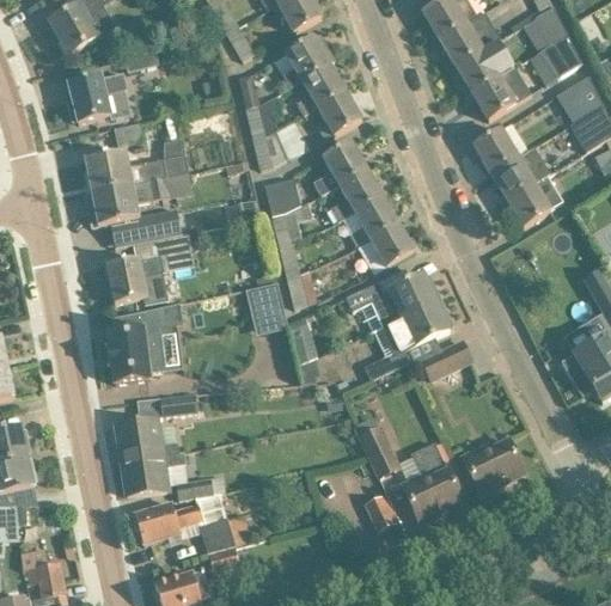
[(84,0),(49,22),(68,54),(116,26),(103,6),(112,0),(84,0)]
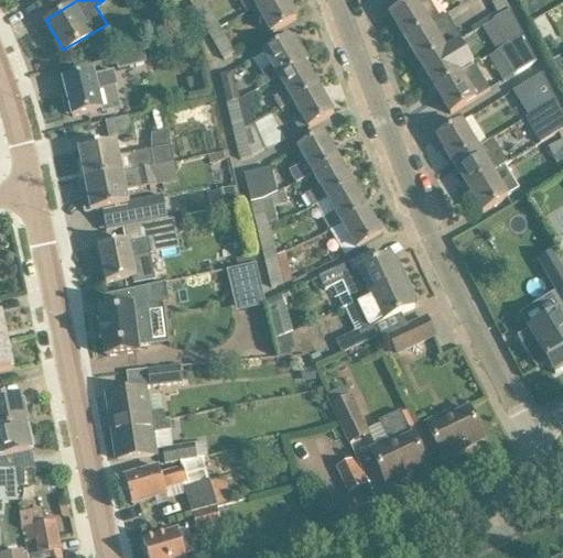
[(208,31),(219,23),(207,0),(204,0),(194,6),(208,31)]
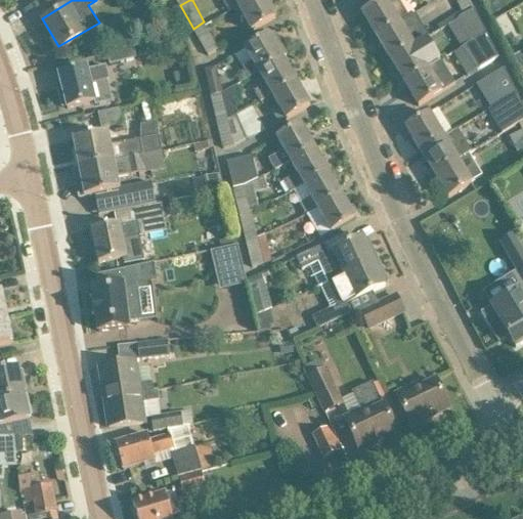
[(237,4),(245,0),(224,0),(227,8),(237,3),(237,4)]
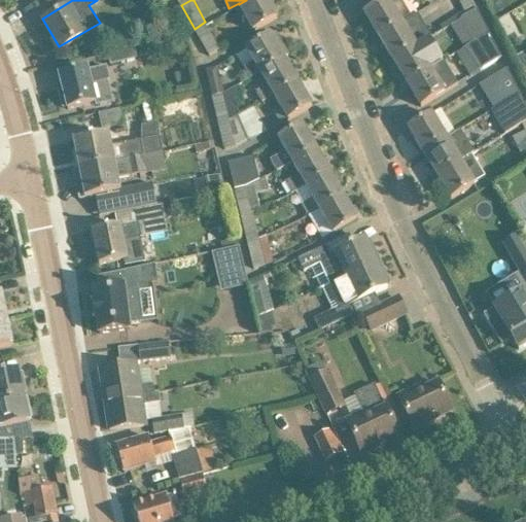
[(252,28),(258,25),(276,14),(268,0),(246,0),(239,4),(252,28)]
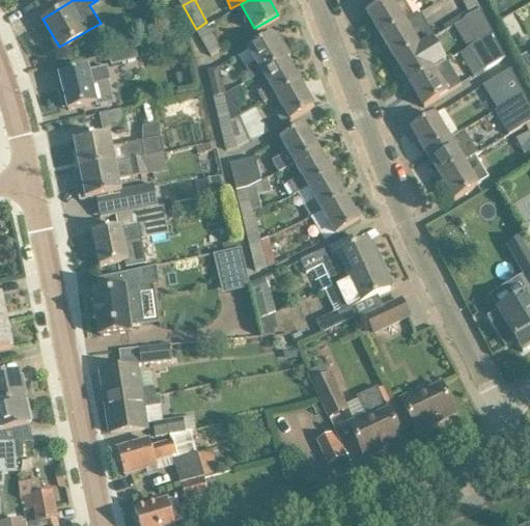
[(381,34),(414,15),(405,0),(384,0),(366,10),(381,34)]
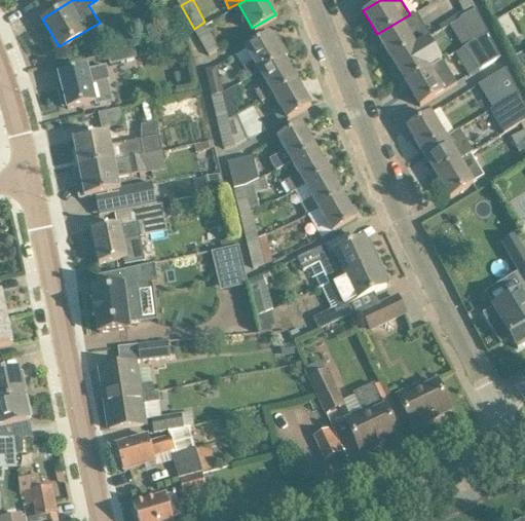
[(458,0),(464,12),(476,6),(472,0),(458,0)]
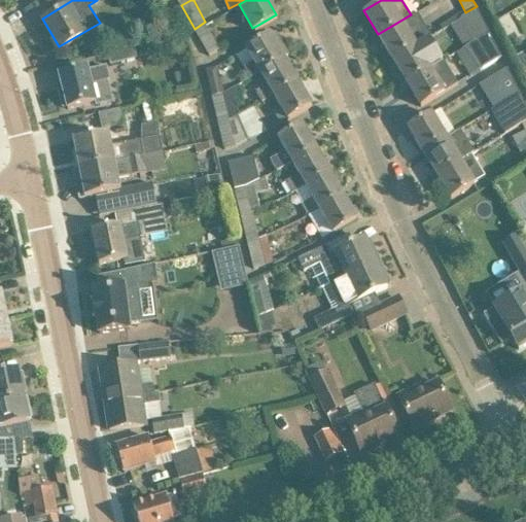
[(465,42),(489,30),(477,6),(465,12),(470,22),(458,28),(465,42)]
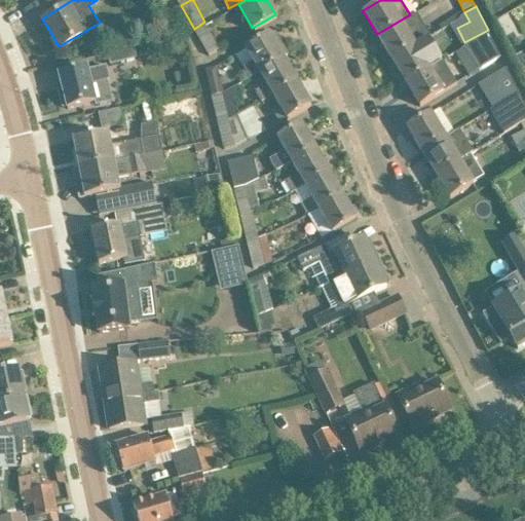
[(414,42),(403,24),(413,17),(410,14),(377,34),(391,57),(414,42)]
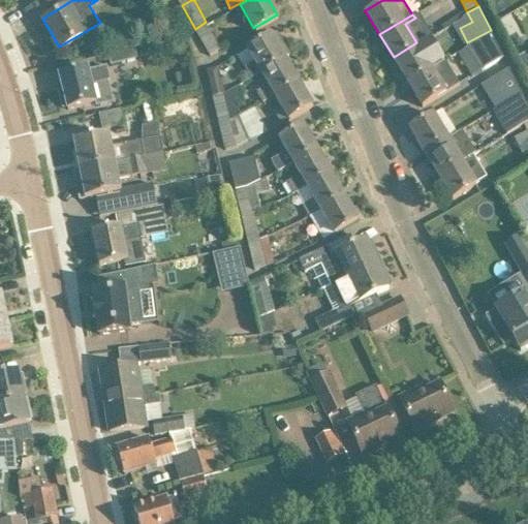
[(206,22),(195,29),(209,53),(220,47),(206,22)]
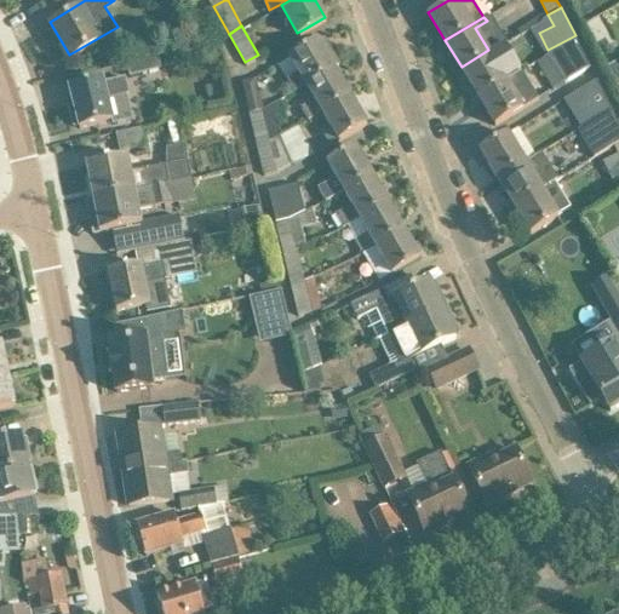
[(562,79),(571,74),(590,64),(575,35),(548,50),(562,79)]
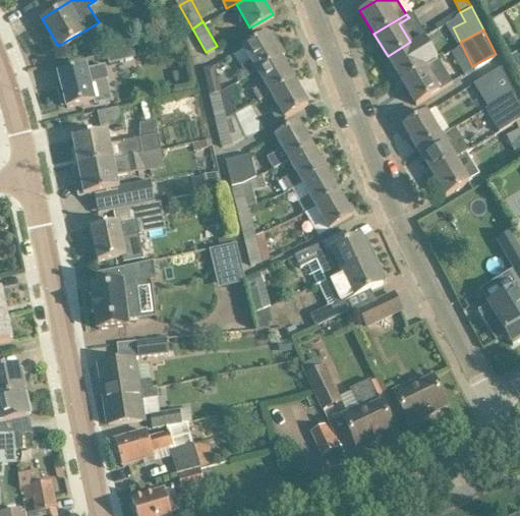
[(256,69),(280,55),(267,32),(243,46),(250,57),(240,63),(247,74),(256,68),(256,69)]
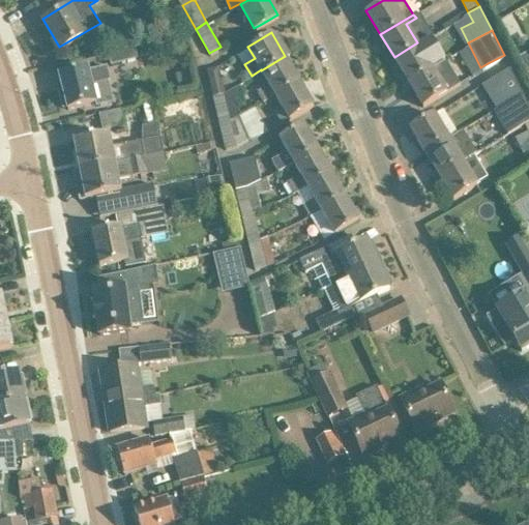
[(408,81),(446,57),(433,34),(417,42),(394,57),(408,81)]
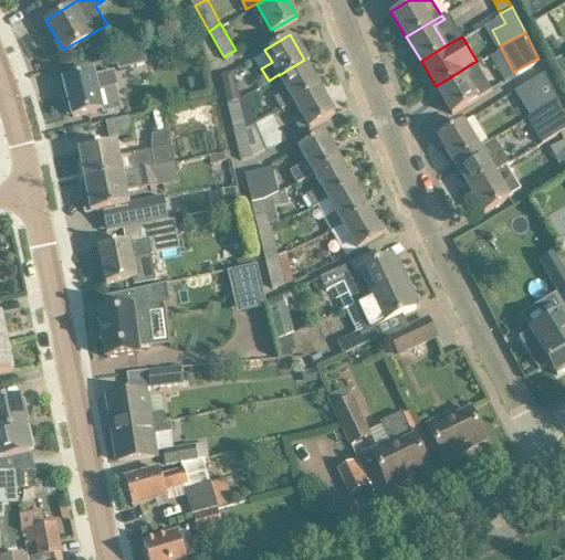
[(119,66),(128,64),(131,77),(168,69),(161,41),(116,52),(119,66)]
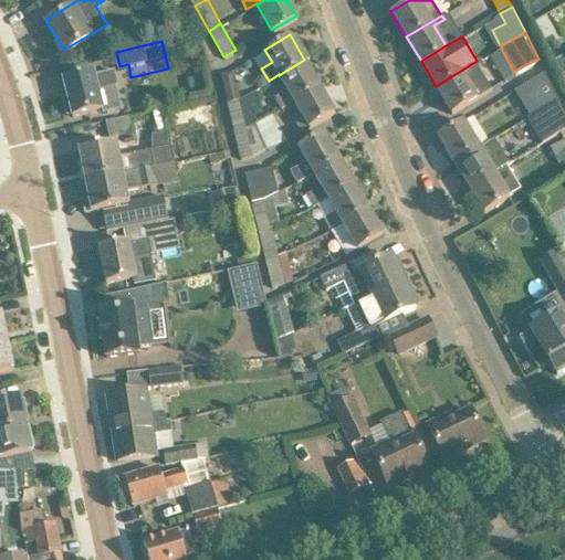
[(293,99),(320,85),(304,60),(279,75),(286,88),(274,95),(281,107),(294,99),(293,99)]
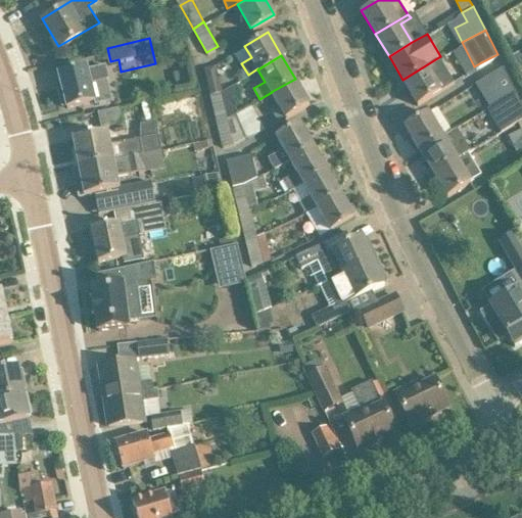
[(440,88),(454,80),(440,56),(402,80),(417,102),(440,88)]
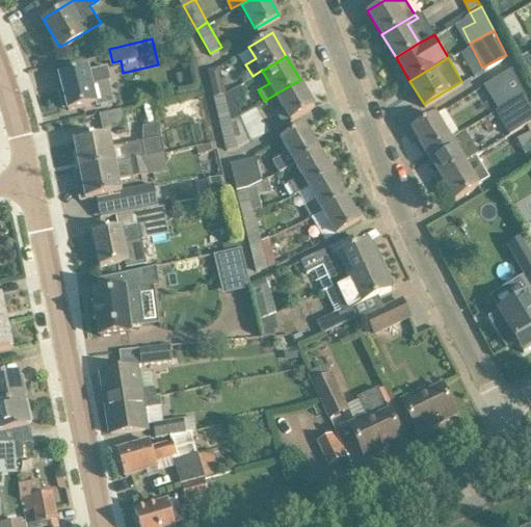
[(91,81),(110,76),(107,62),(89,68),(88,66),(59,73),(63,89),(59,90),(62,105),(67,104),(68,107),(97,100),(91,81)]
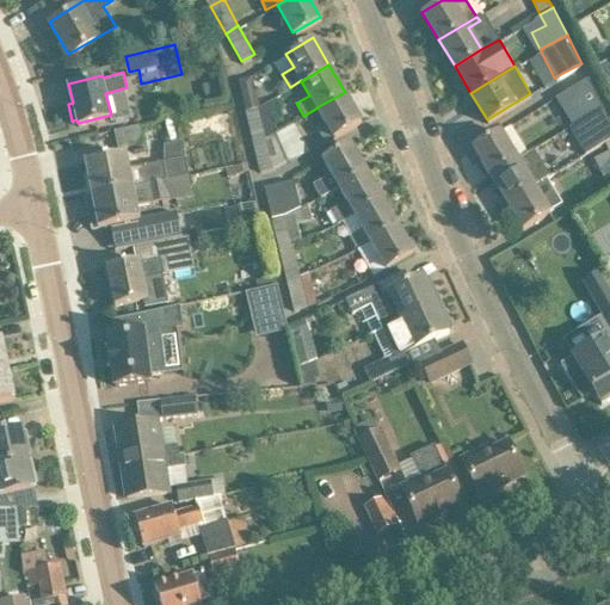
[(258,105),(259,103),(251,74),(236,78),(245,109),(258,105)]
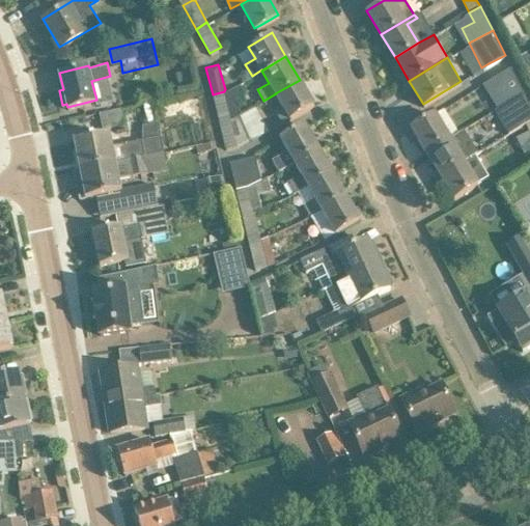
[(501,104),(524,91),(511,67),(485,80),(487,83),(490,82),(501,104)]
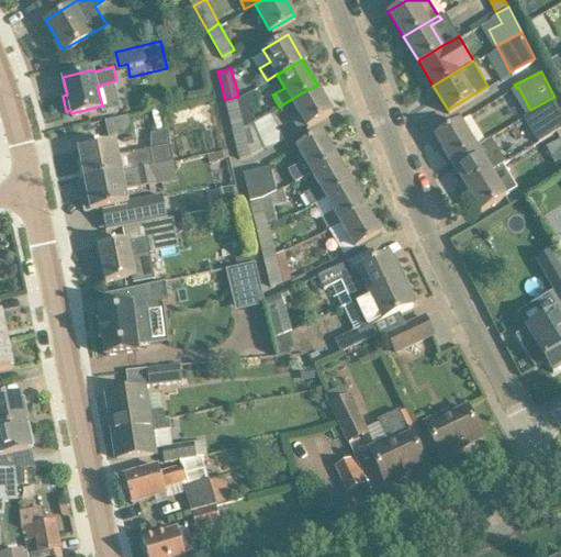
[(306,124),(313,121),(332,110),(317,85),(291,99),(292,99),(299,111),(290,117),(298,127),(305,123),(306,124)]
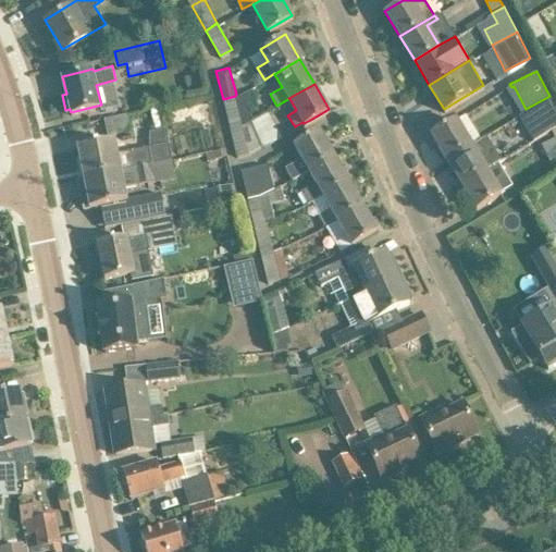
[(242,123),(243,121),(239,111),(254,105),(246,89),(236,94),(235,96),(223,99),(230,126),(242,123)]
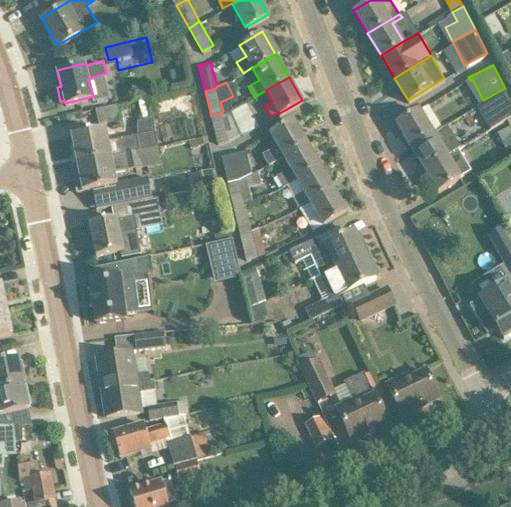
[(494,122),(505,117),(510,113),(510,100),(505,88),(483,100),(494,122)]
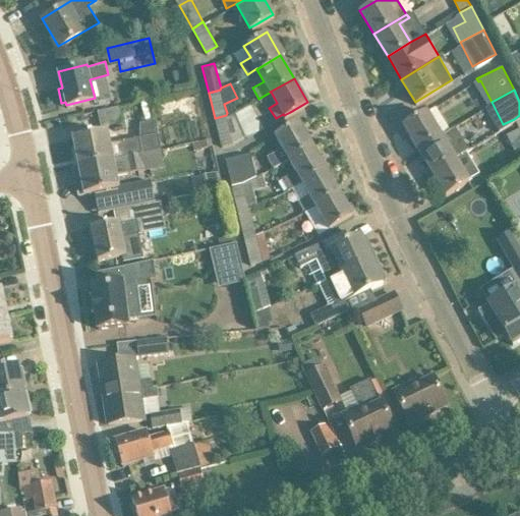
[(226,115),(215,118),(221,144),(232,141),(264,125),(249,103),(227,113),(226,115)]
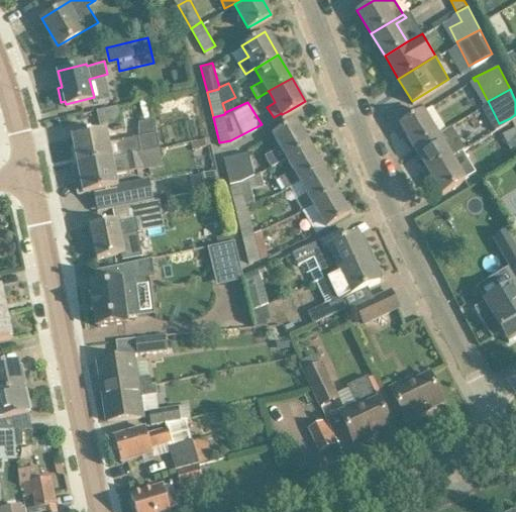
[(100,129),(106,127),(105,120),(120,117),(117,103),(96,107),(100,129)]
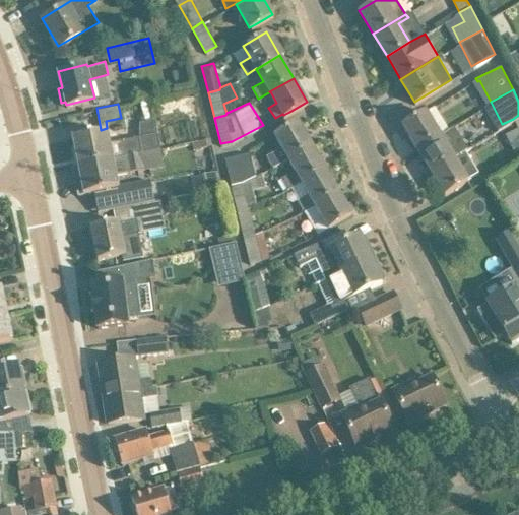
[(416,147),(440,133),(426,110),(402,124),(416,147)]
